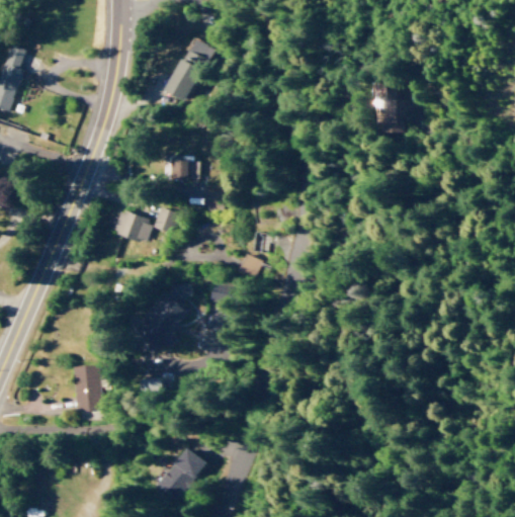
[(211,47),(189,40),(184,58),(206,65),(211,47)]
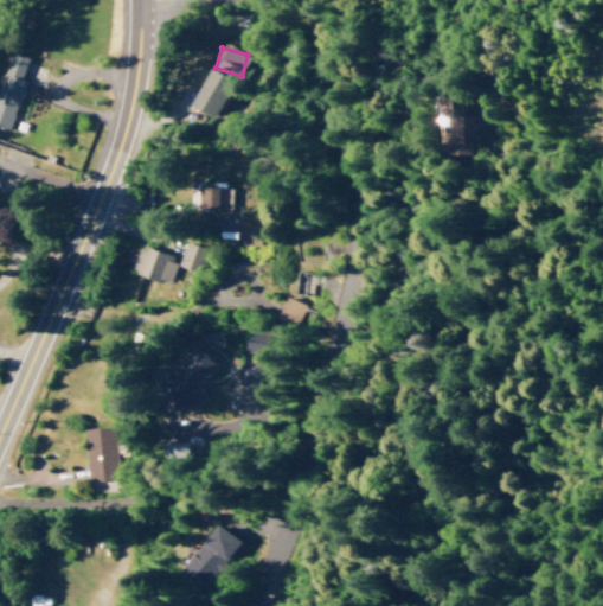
[(29,82),(23,81),(30,58),(13,52),(0,89),(0,126),(11,131),(29,82)]
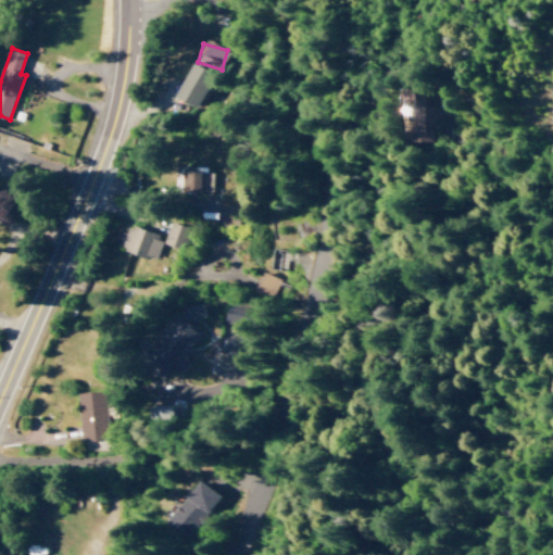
[(176,100),(201,109),(214,73),(189,63),(176,100)]
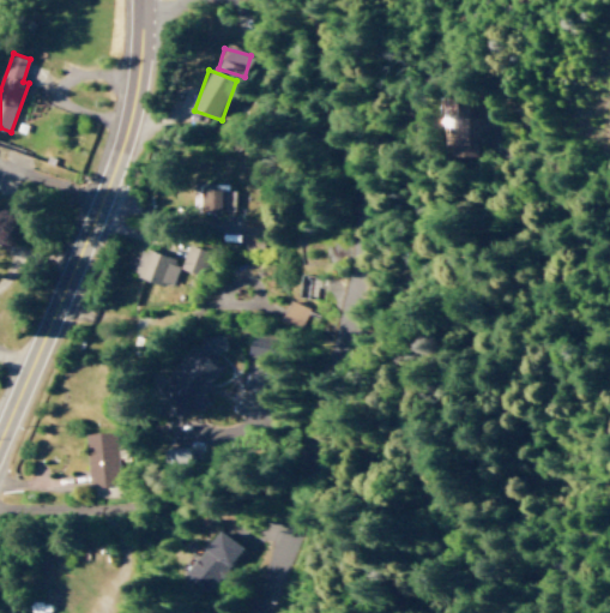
[(237,191),(205,190),(205,214),(237,214),(237,191)]
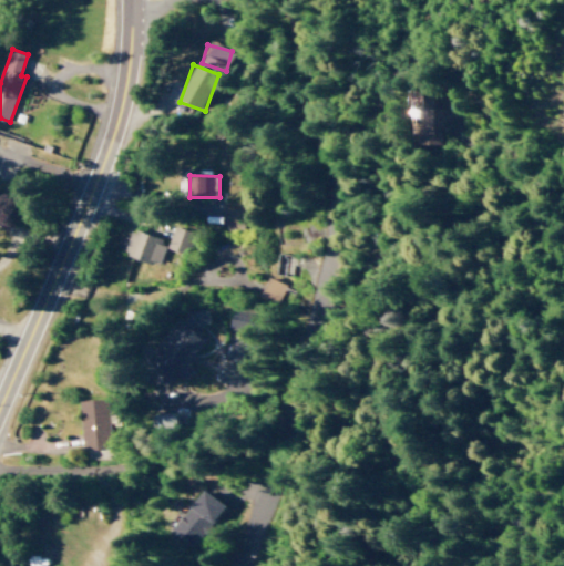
[(227,205),(227,226),(244,226),(244,206),(227,205)]
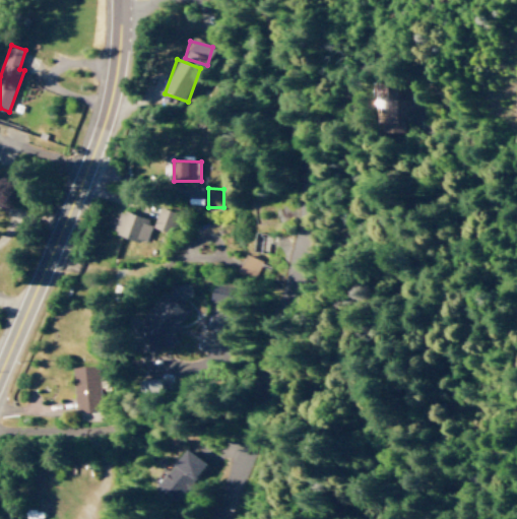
[(154,228),(170,236),(180,215),(165,207),(154,228)]
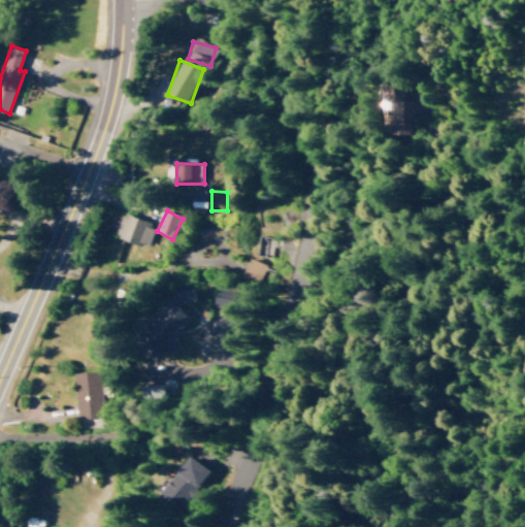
[(150,249),(158,227),(125,215),(117,236),(150,249)]
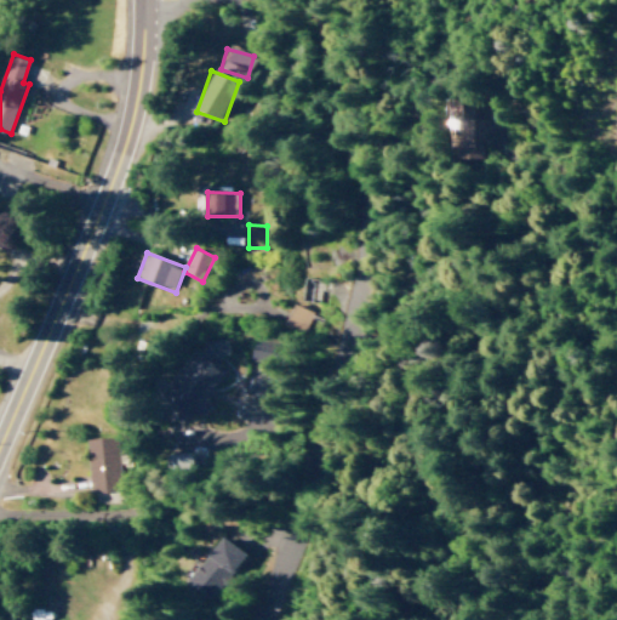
[(284,324),(303,333),(310,313),(291,305),(284,324)]
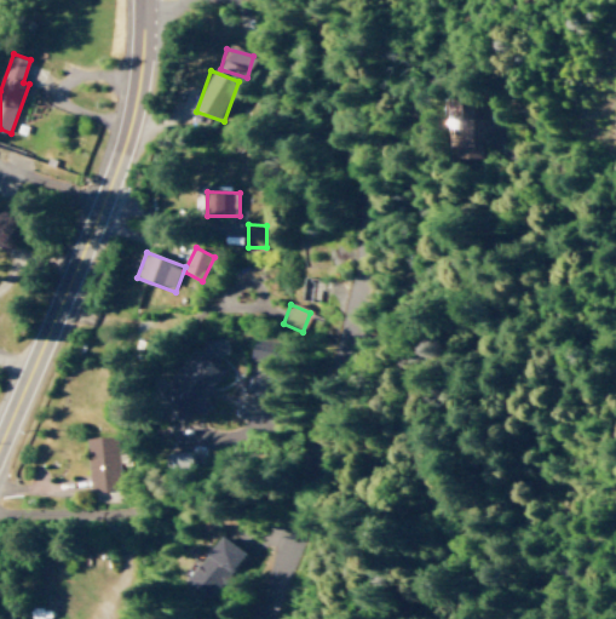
[(276,345),(254,339),(249,359),(271,365),(276,345)]
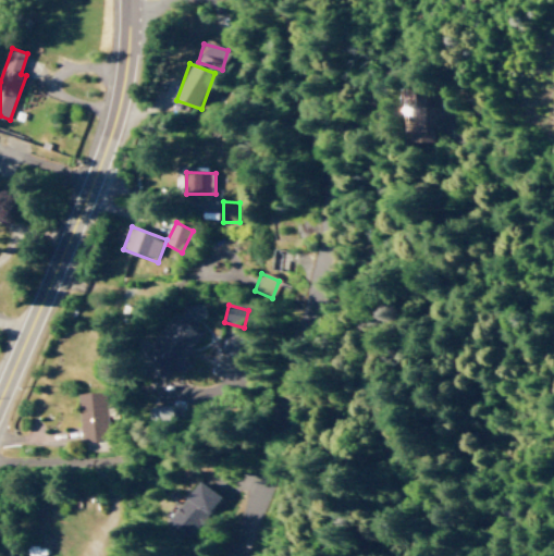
[(189,322),(207,320),(206,308),(165,313),(168,332),(146,335),(152,375),(196,369),(189,322)]
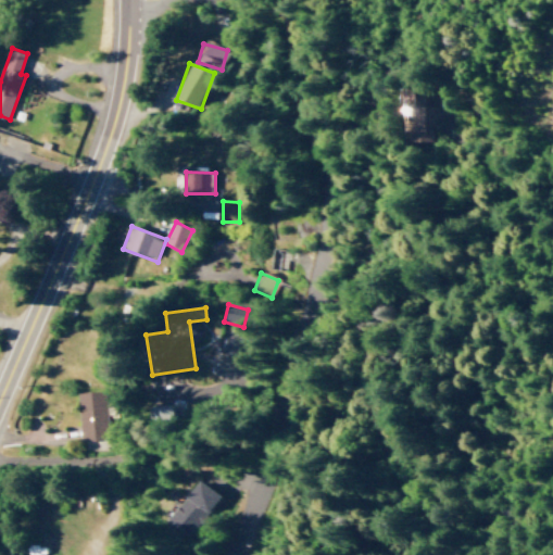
[(82,442),(108,441),(107,392),(80,393),(82,442)]
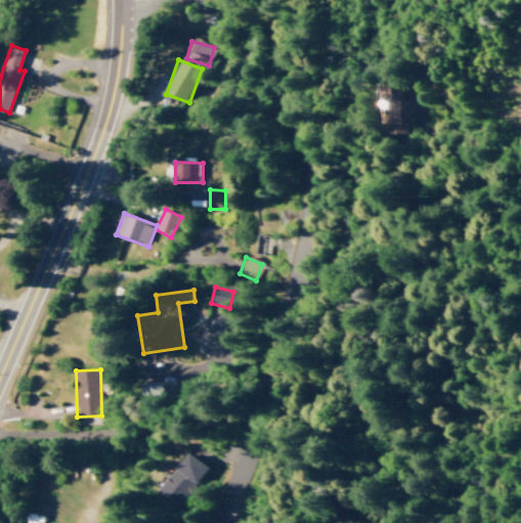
[(163,395),(163,383),(142,384),(143,396),(163,395)]
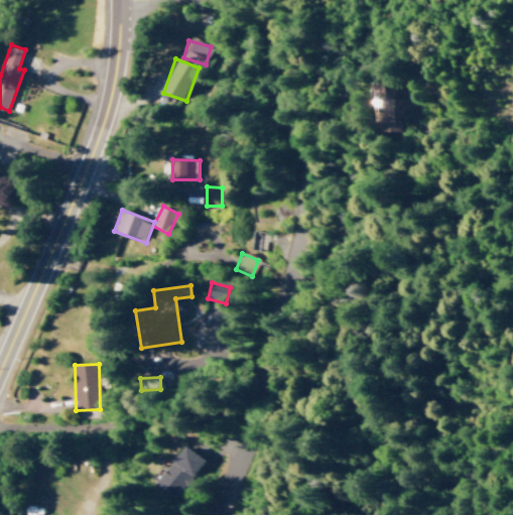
[(174,505),(200,458),(179,446),(153,494),(174,505)]
